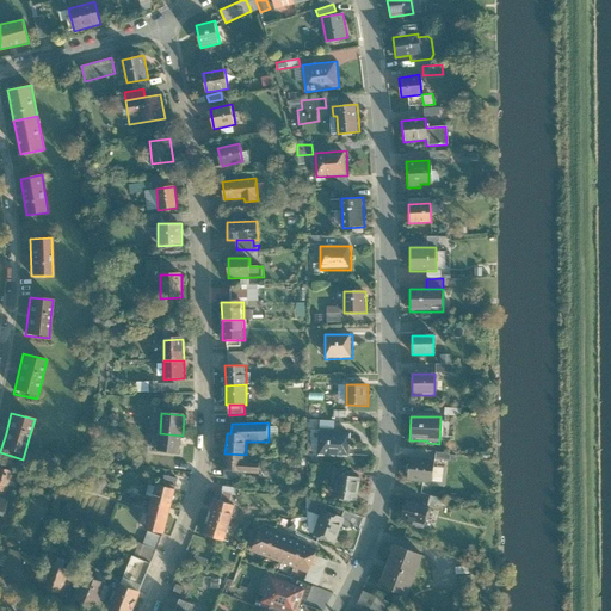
[(352,433),(319,432),(319,457),(351,458),(352,433)]
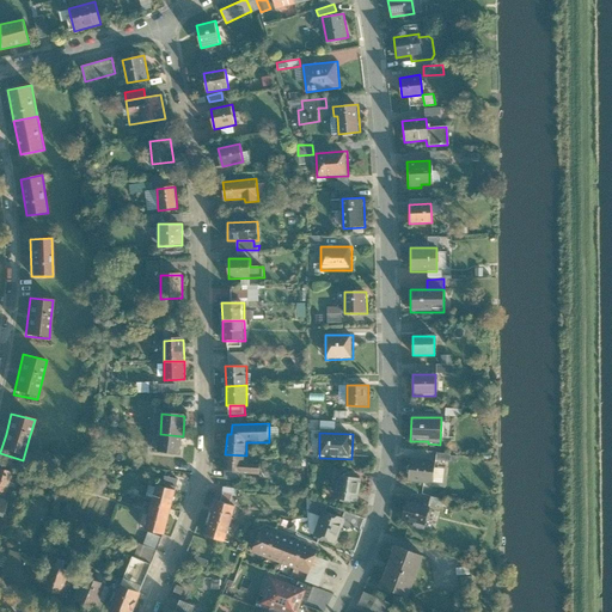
[(183,436),(160,434),(158,453),(181,456),(183,436)]
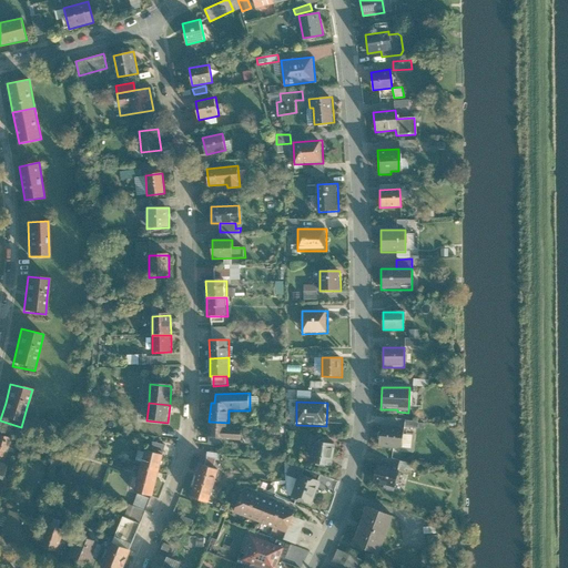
[(418,423),(405,421),(404,427),(417,429),(418,423)]
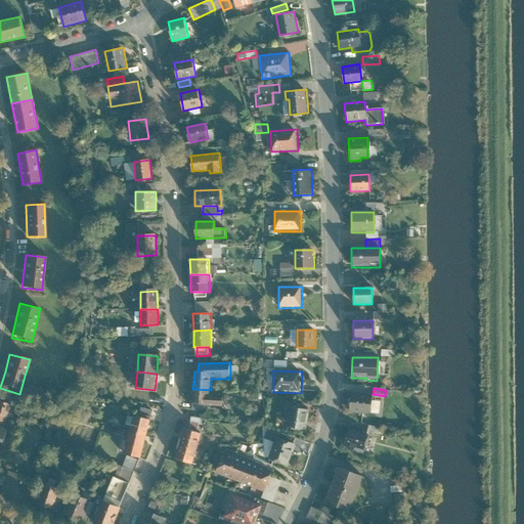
[(211,390),(192,389),(191,405),(193,405),(205,405),(223,406),(223,397),(210,396),(211,390)]
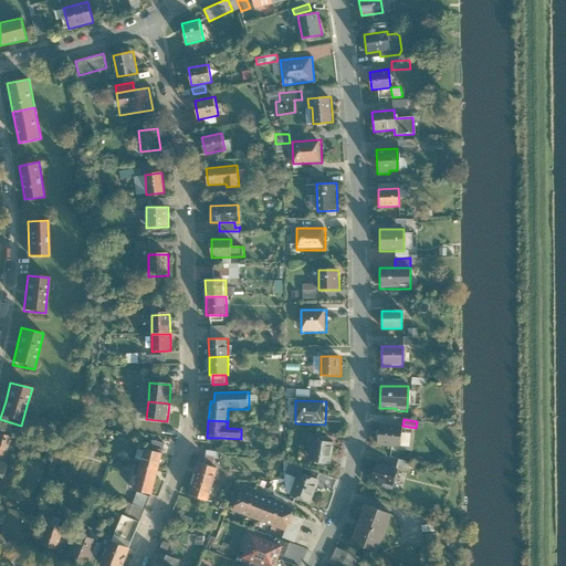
[(402,427),(379,425),(377,442),(400,446),(402,427)]
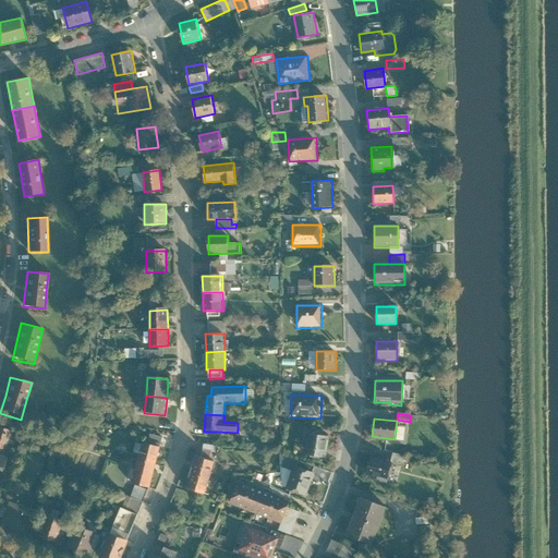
[(0,449),(4,450),(10,432),(0,427),(0,449)]
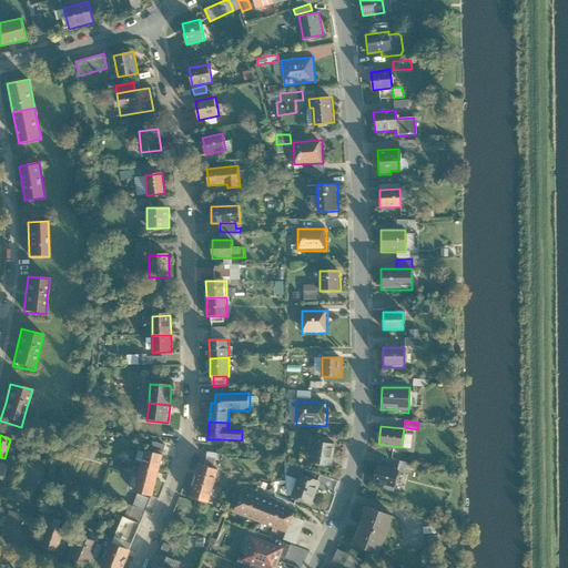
[(336,445),(314,442),(310,464),(333,467),(336,445)]
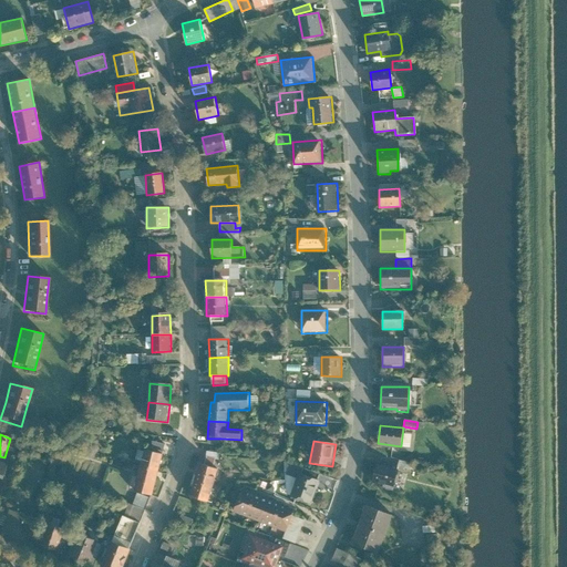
[(165,445),(153,442),(151,449),(164,452),(165,445)]
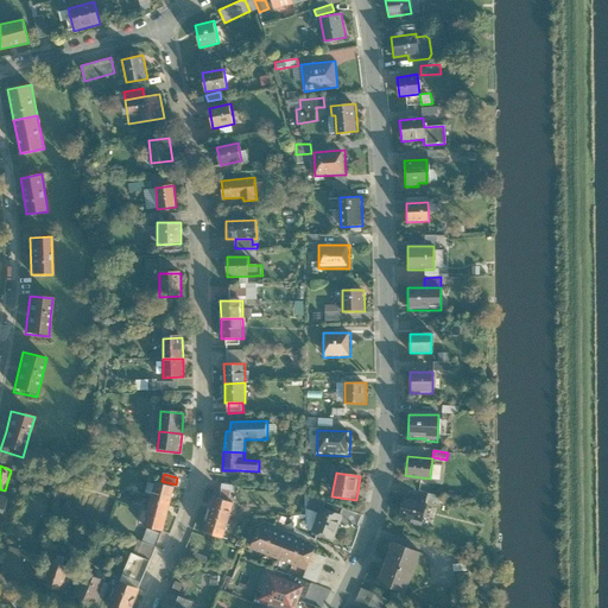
[(151,501),(171,506),(175,488),(156,483),(151,501)]
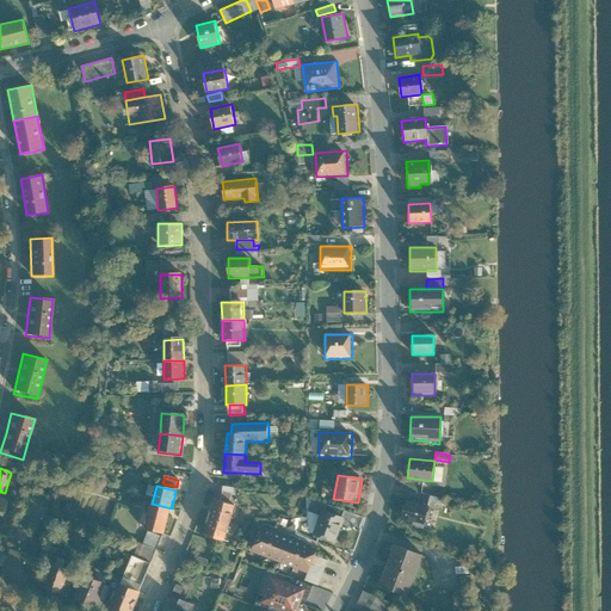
[(443,500),(430,497),(429,504),(442,507),(443,500)]
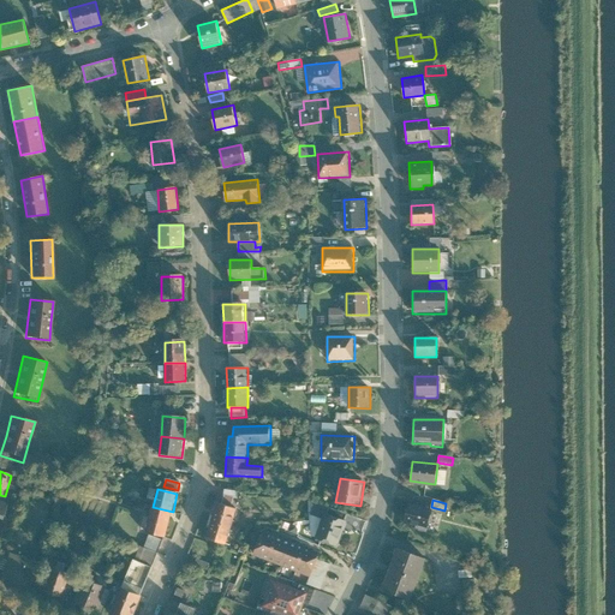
[(231,529),(237,509),(219,505),(214,523),(231,529)]
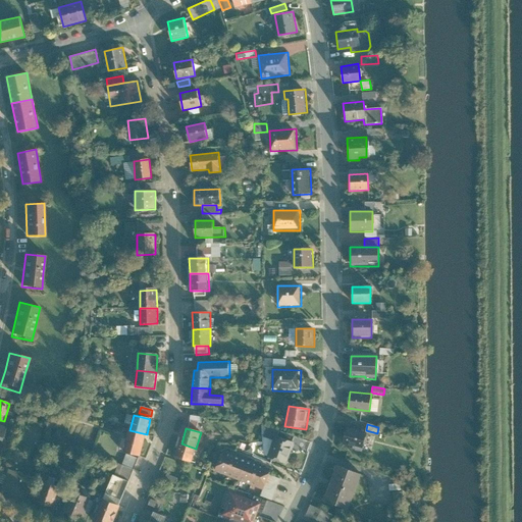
[(365,433),(347,428),(343,445),(362,450),(365,433)]
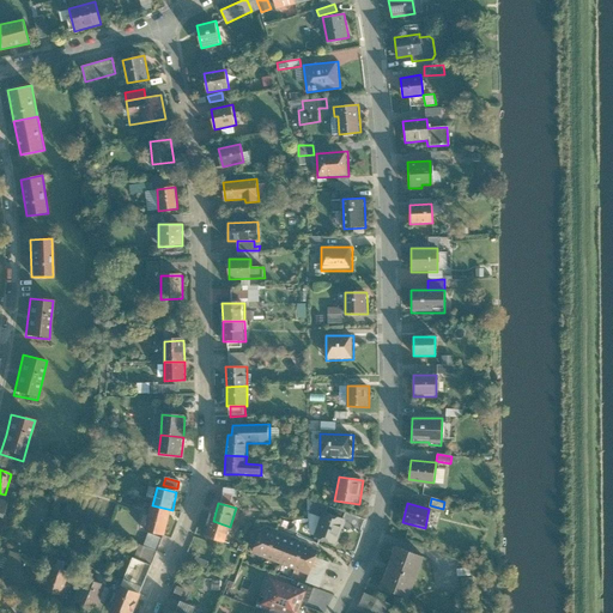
[(165,536),(173,510),(152,505),(146,532),(165,536)]
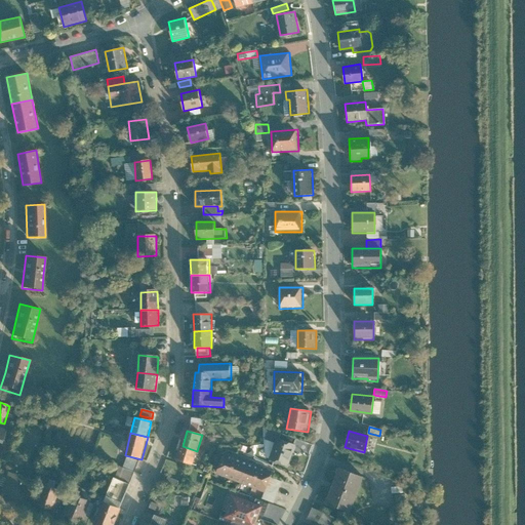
[(279,434),(277,439),(295,446),(297,440),(279,434)]
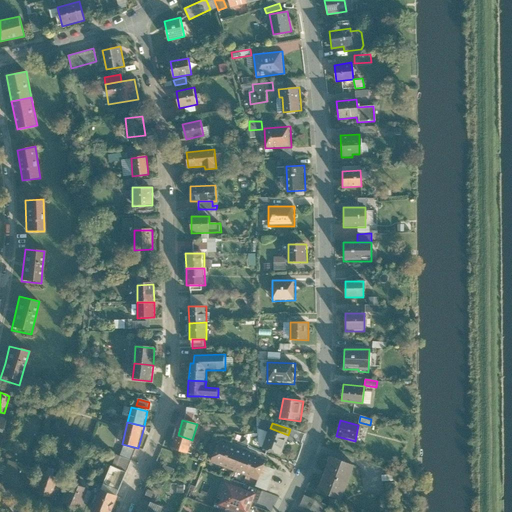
[(280,456),(288,435),(270,428),(263,450),(280,456)]
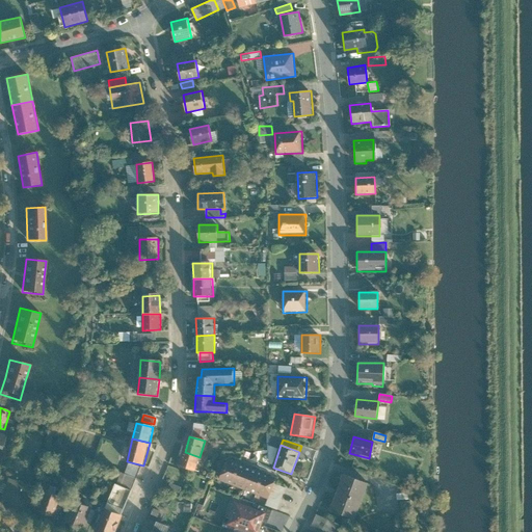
[(200,457),(185,452),(180,468),(194,473),(200,457)]
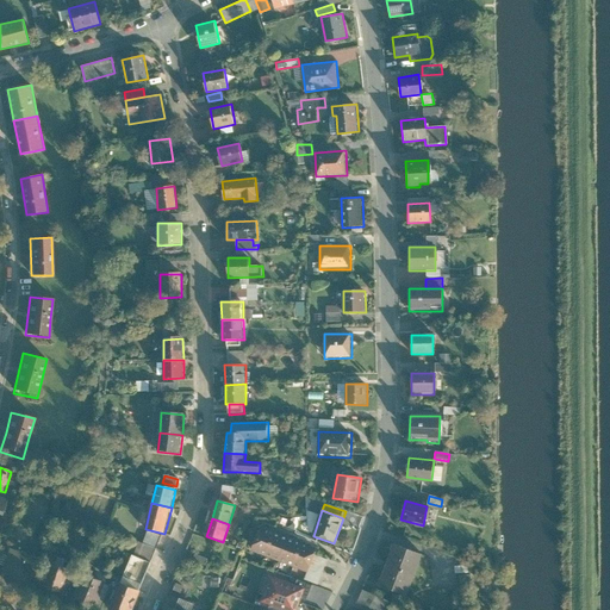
[(275,533),(261,527),(251,552),(266,558),(275,533)]
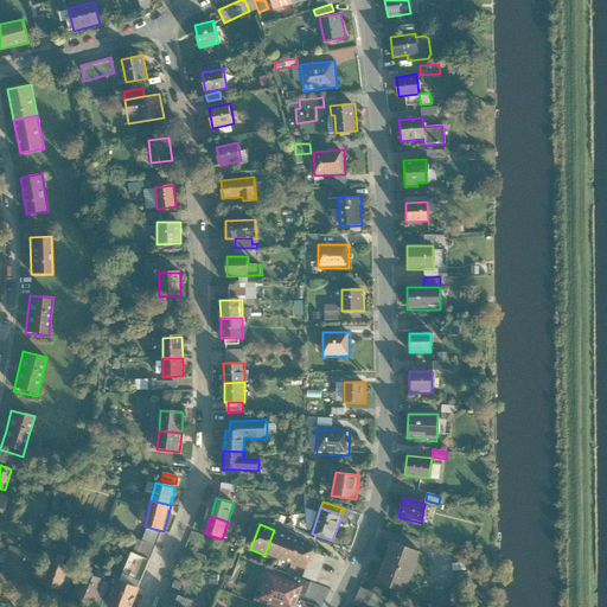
[(157,547),(161,534),(147,528),(142,541),(157,547)]
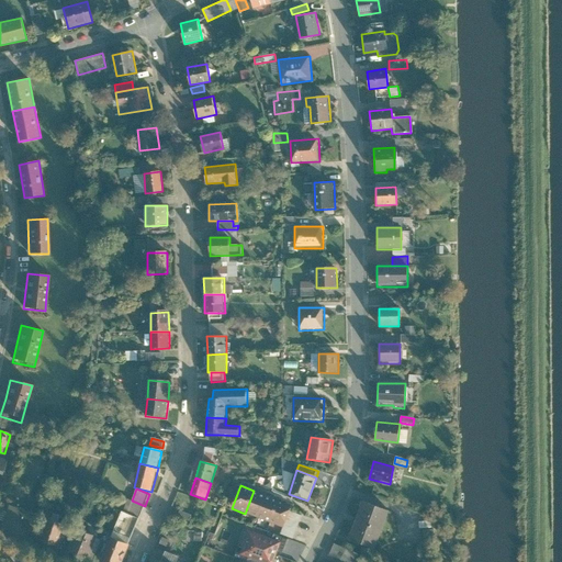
[(254,491),(245,514),(258,519),(267,496),(254,491)]
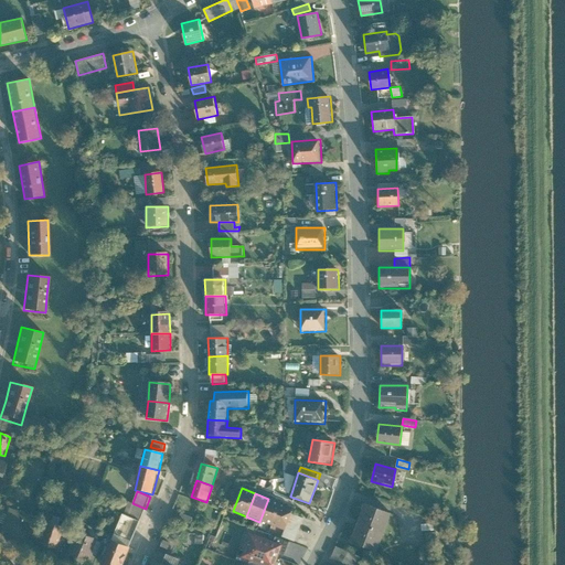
[(280,503),(268,499),(259,522),(272,526),(280,503)]
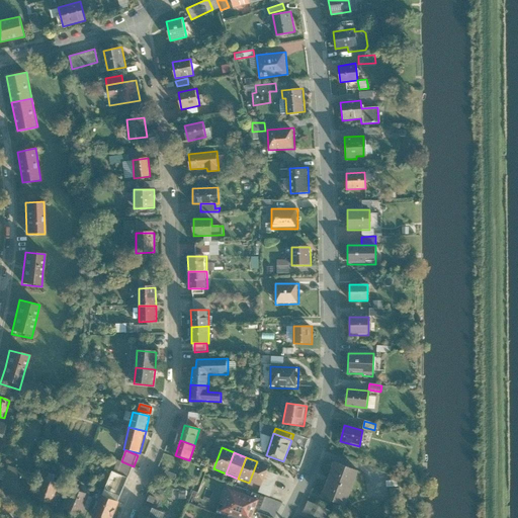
[(128,479),(134,466),(121,461),(118,460),(113,472),(128,479)]
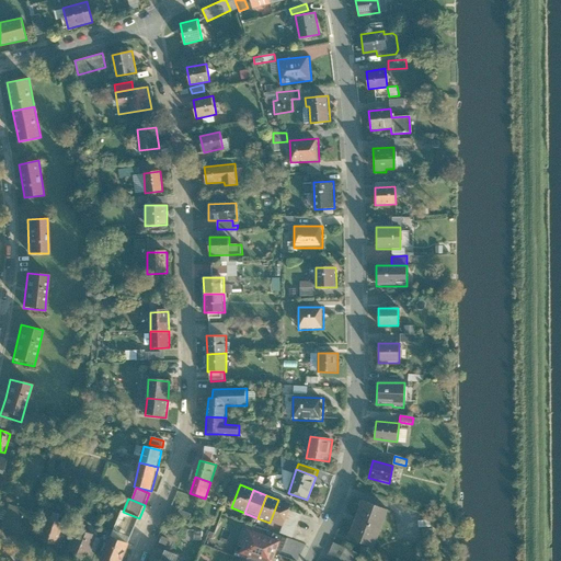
[(278,500),(270,523),(283,527),(292,505),(278,500)]
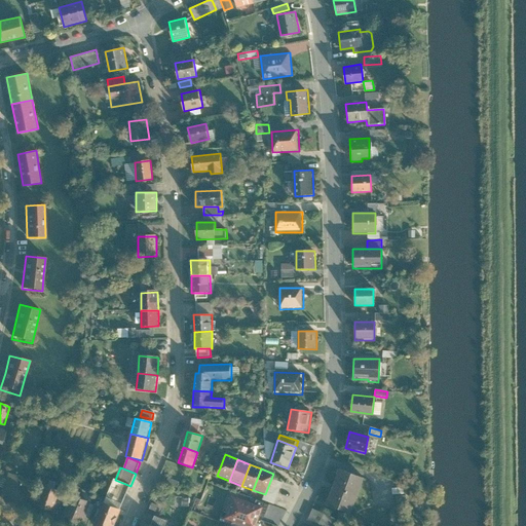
[(364,479),(338,470),(325,506),(350,515),(364,479)]
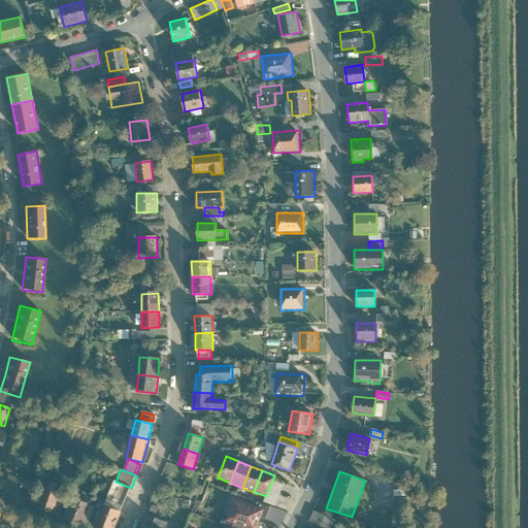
[(32,483),(6,474),(0,492),(0,495),(25,504),(32,483)]
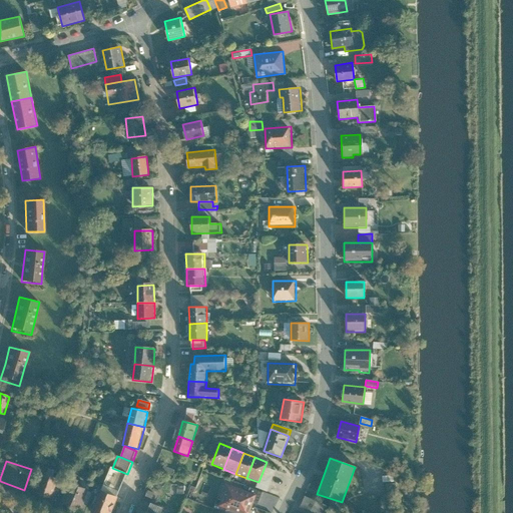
[(174,471),(163,466),(161,473),(172,477),(174,471)]
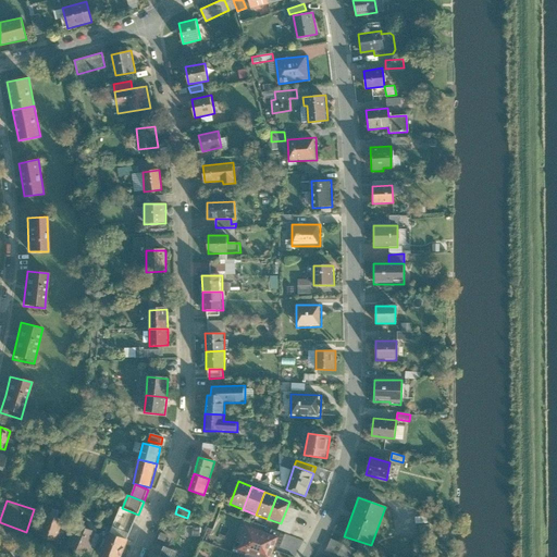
[(138,515),(122,508),(112,529),(130,535),(138,515)]
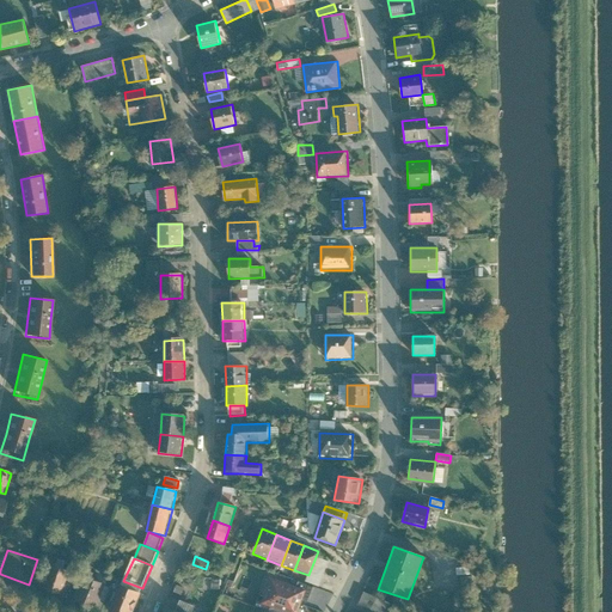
[(71,570),(50,563),(42,587),(62,594),(71,570)]
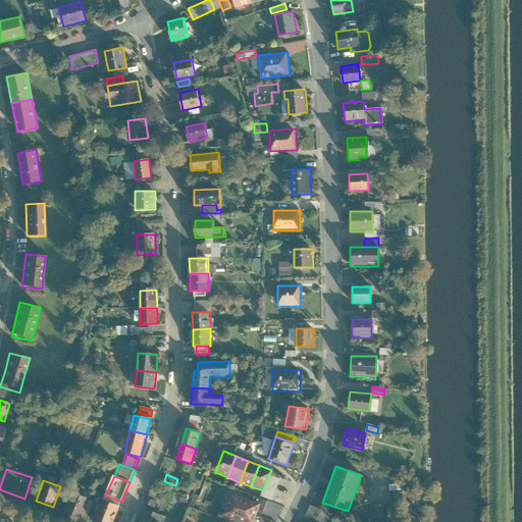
[(73,490),(66,510),(83,517),(91,497),(73,490)]
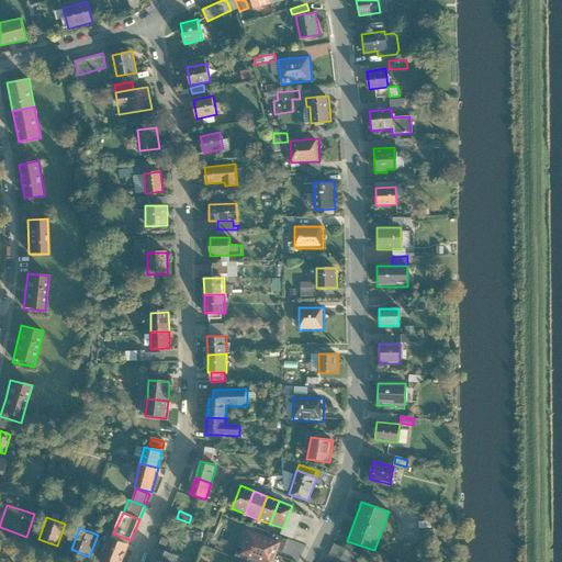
[(272,540),(249,531),(239,555),(256,561),(274,561),(279,552),(283,553),(288,540),(274,535),(272,540)]
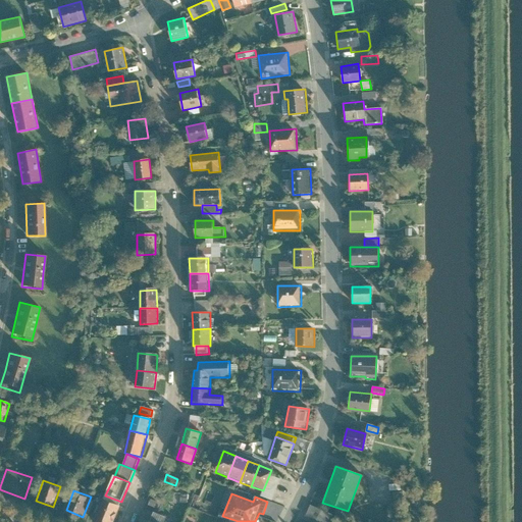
[(113,521),(120,508),(101,501),(93,521),(94,521),(113,521)]
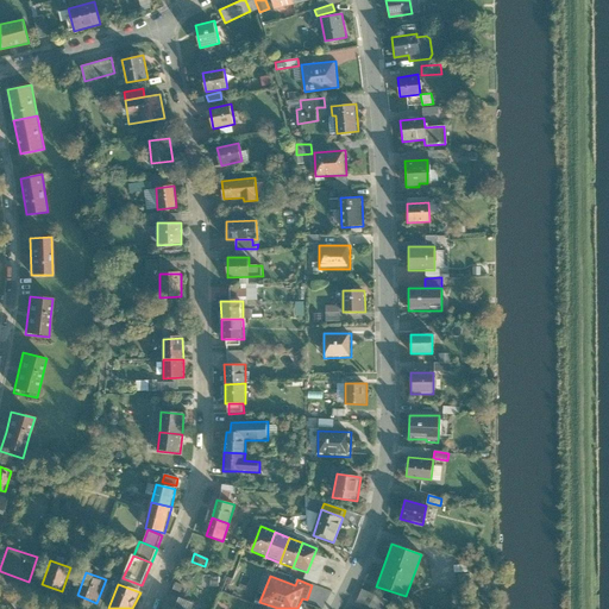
[(383,608),(387,602),(360,590),(356,603),(369,608),(383,608)]
